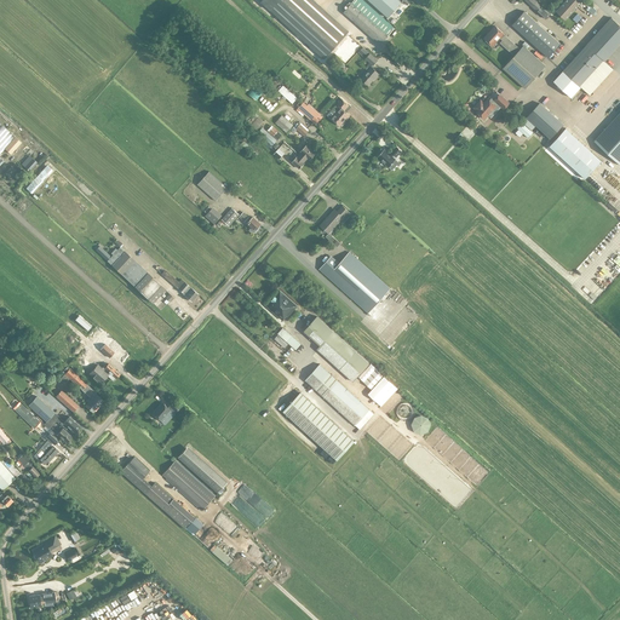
[(323,58),(349,32),(313,0),(262,0),(260,1),(323,58)]
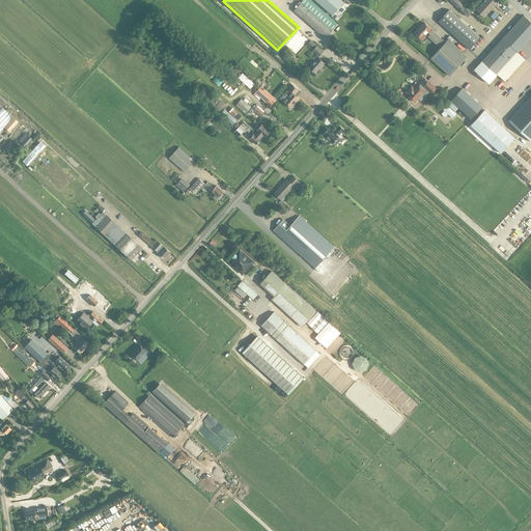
[(338,25),(310,0),(303,0),(295,10),(326,38),(333,31),(338,25)]
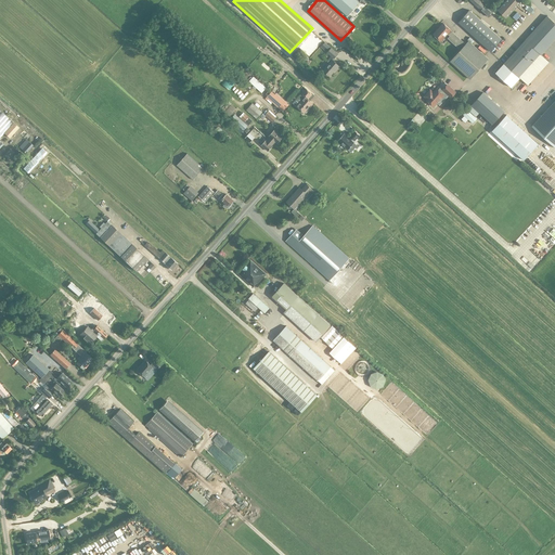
[(328,0),(347,16),(359,2),(356,0),(328,0)]
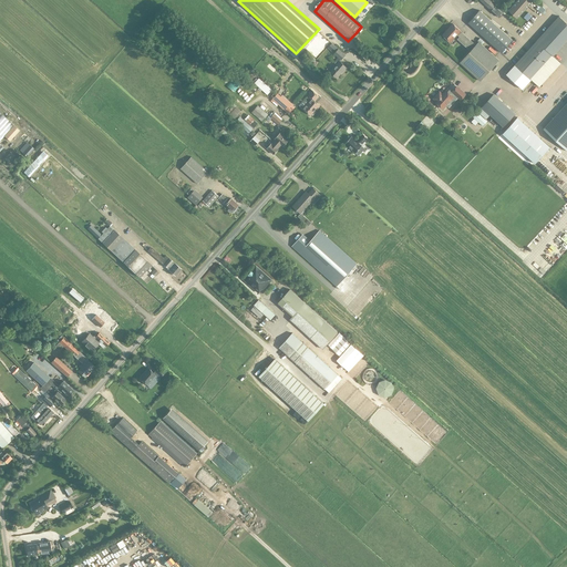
[(488,0),(480,0),(498,18),(504,12),(488,0)]
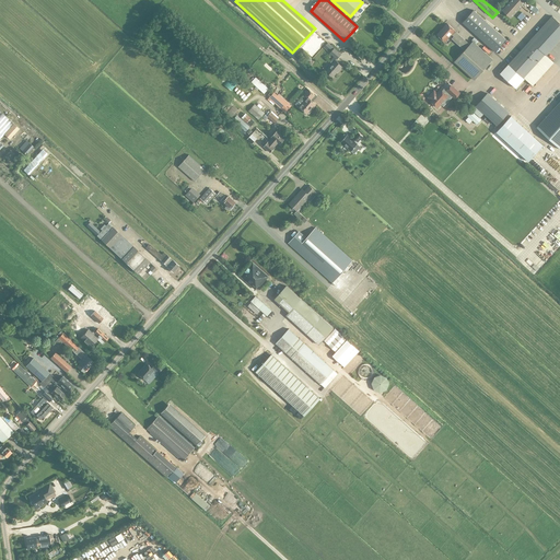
[(511,0),(502,10),(511,18),(525,1),(523,0),(511,0)]
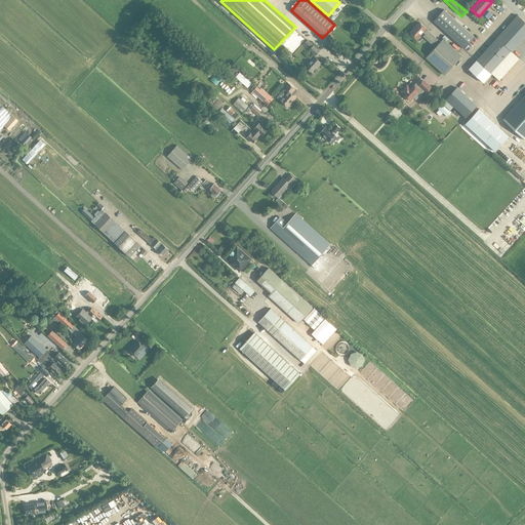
[(361,16),(350,7),(347,11),(351,14),(349,18),(355,24),(361,16)]
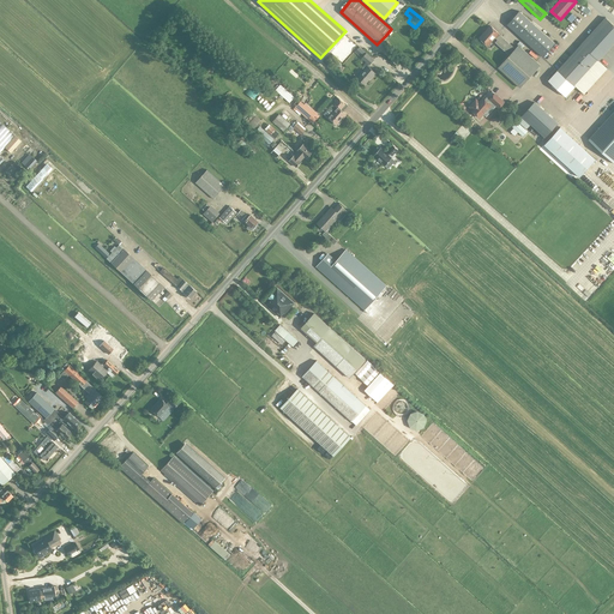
[(543,56),(555,43),(519,11),(507,24),(543,56)]
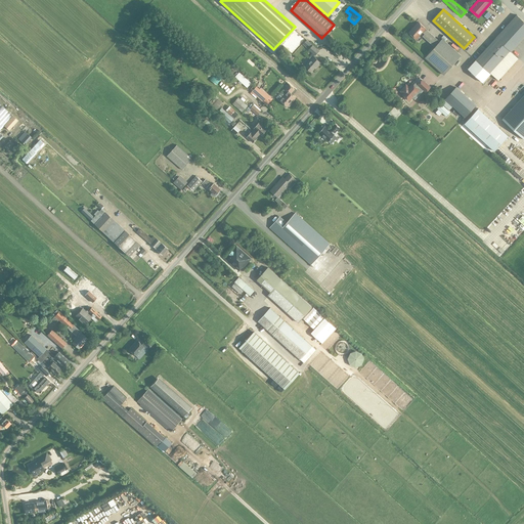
[(523,22),(517,15),(491,43),(476,59),(498,80),(519,58),(512,51),(523,38),(523,22)]
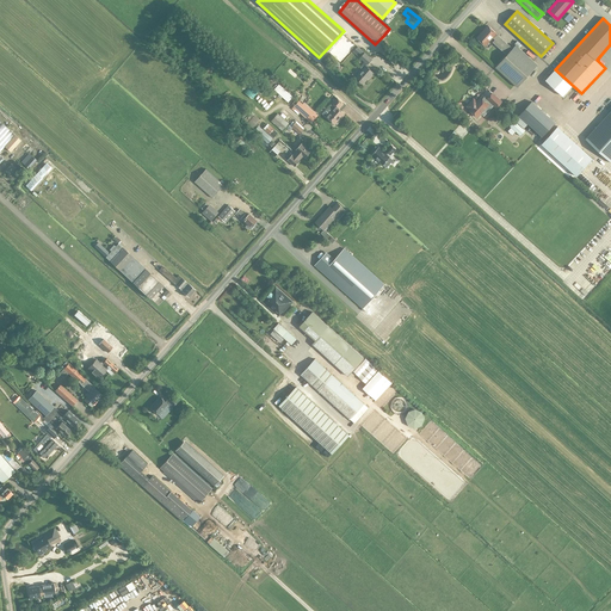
[(497,32),(488,25),(477,38),(485,45),(493,37),(495,39),(493,42),(507,55),(512,48),(495,34),(497,32)]
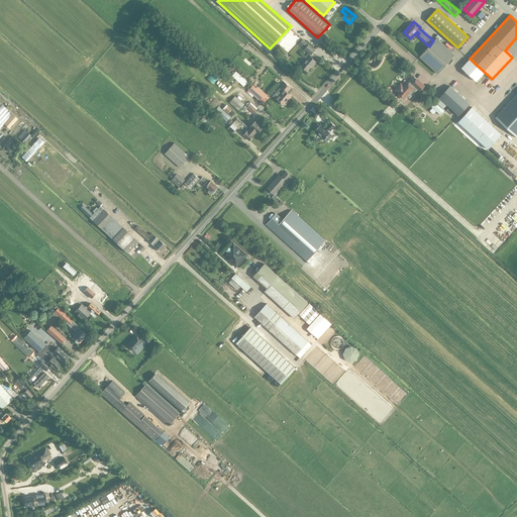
[(433,40),(429,46),(419,57),(438,74),(455,55),(436,37),(433,40)]
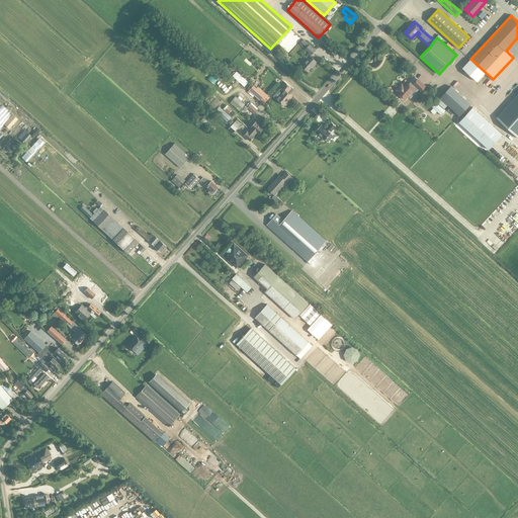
[(317,62),(311,57),(316,51),(306,41),(303,46),(306,49),(309,53),(305,57),(308,60),(303,66),(309,72),(317,62)]
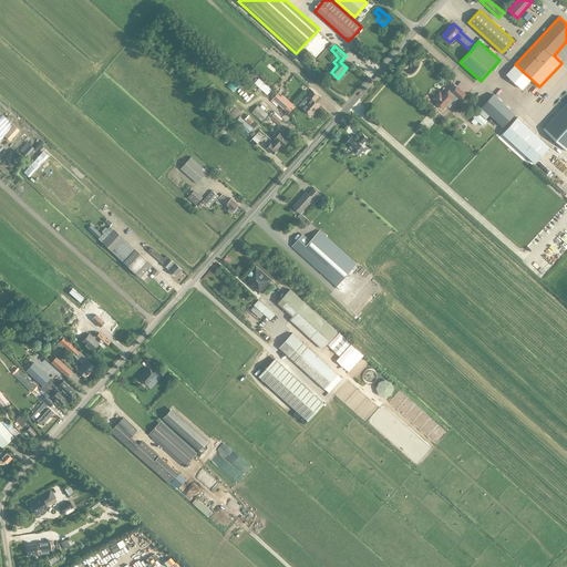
[(515,64),(506,74),(523,90),(532,80),(515,64)]
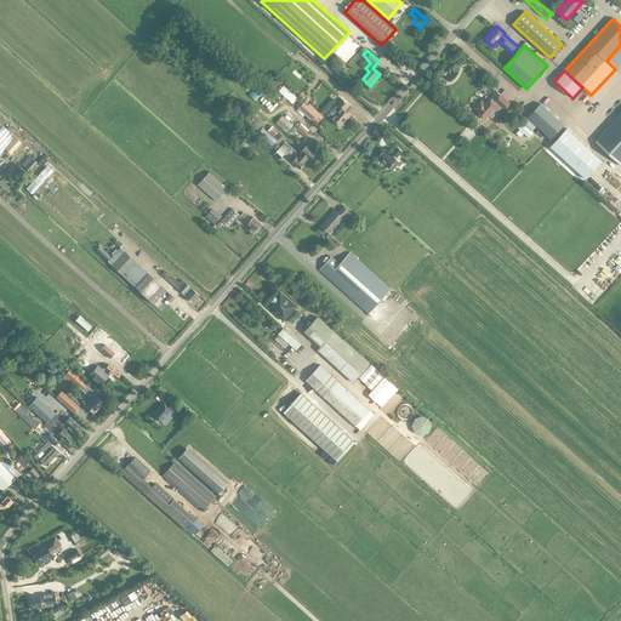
[(294,103),(297,97),(286,87),(281,92),(294,103)]
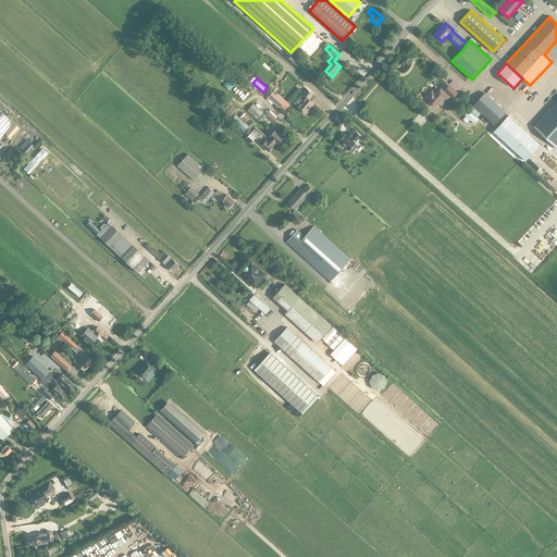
[(445,91),(443,93),(437,88),(434,91),(432,89),(424,97),(428,99),(426,100),(435,108),(446,96),(445,95),(447,94),(453,98),(458,93),(449,84),(443,90),(445,91)]
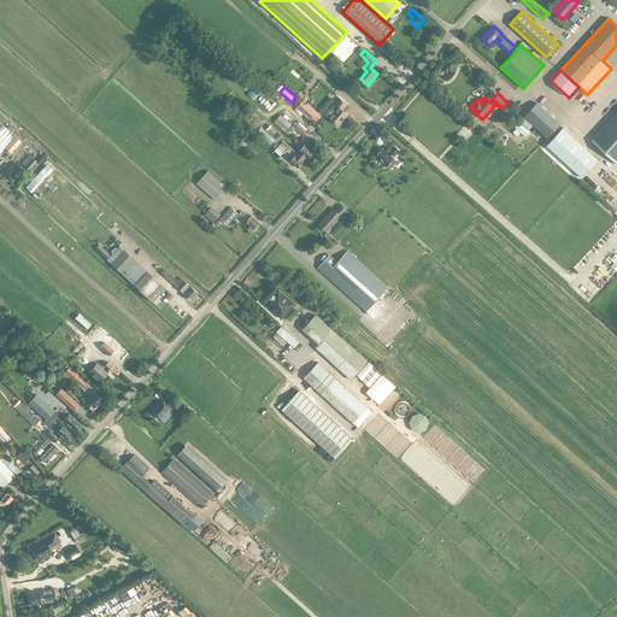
[(339,107),(330,117),(339,125),(340,124),(340,125),(342,123),(342,122),(348,115),(344,110),(347,105),(340,99),(335,104),(339,107)]
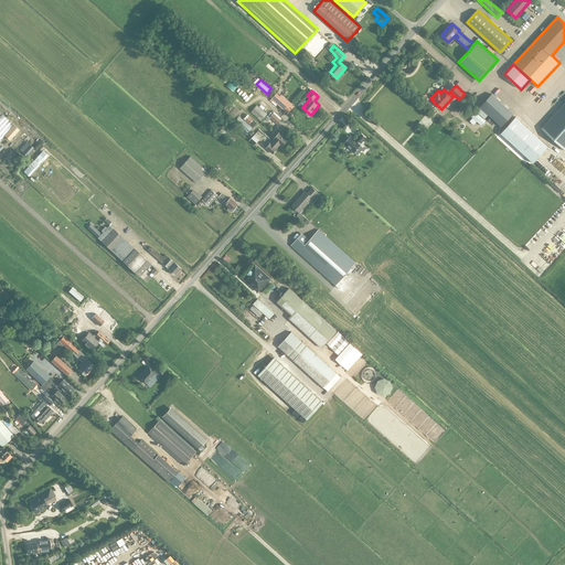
[(288,114),(294,107),(277,93),(272,99),(288,114)]
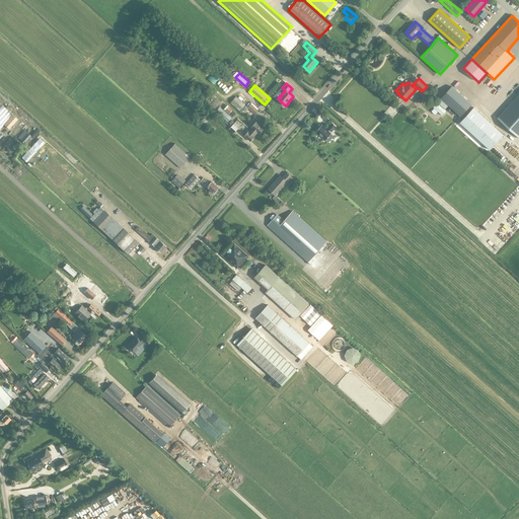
[(460,117),(471,104),(452,86),(441,98),(460,117)]
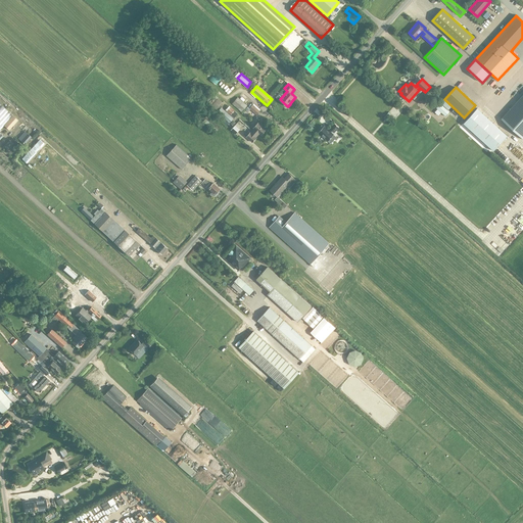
[(522,94),(522,95),(501,119),(522,138),(522,94)]
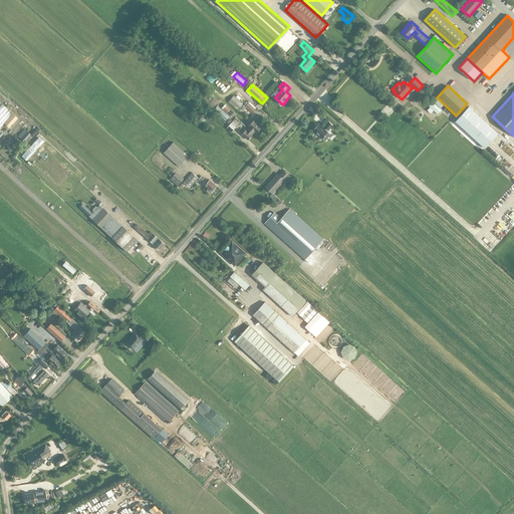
[(212,108),(226,120),(234,111),(227,104),(225,105),(224,104),(222,106),(224,107),(222,109),(218,105),(217,103),(219,100),(215,95),(214,96),(213,95),(214,95),(212,93),(204,102),(211,109),(212,108)]
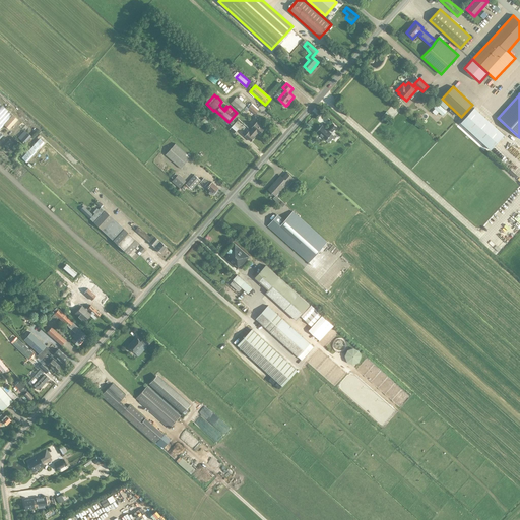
[(246,106),(237,98),(231,103),(241,112),(246,106)]
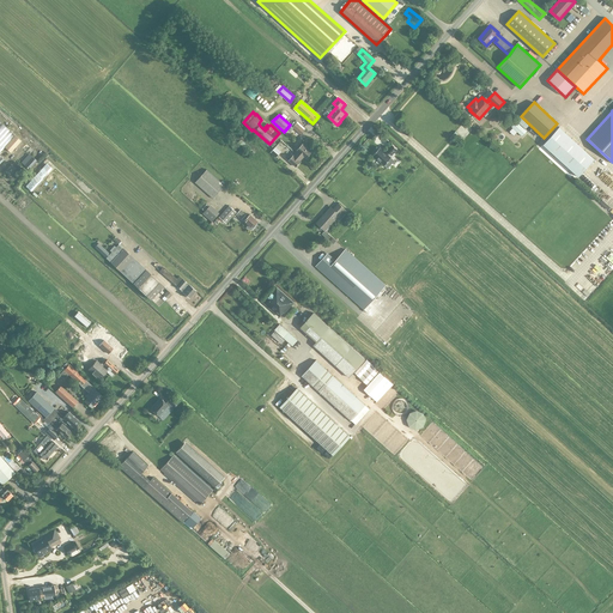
[(0,155),(0,151),(5,146),(11,152),(20,141),(14,135),(16,135),(0,121),(0,163),(4,159),(0,155)]
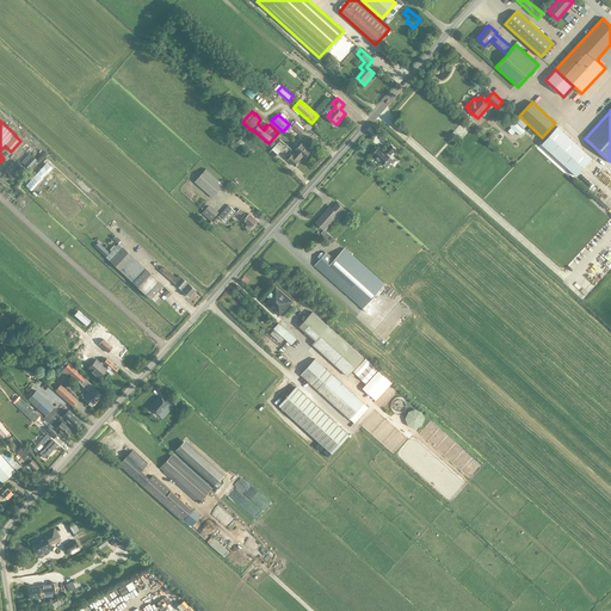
[(304,130),(296,122),(291,127),(301,135),(304,130)]
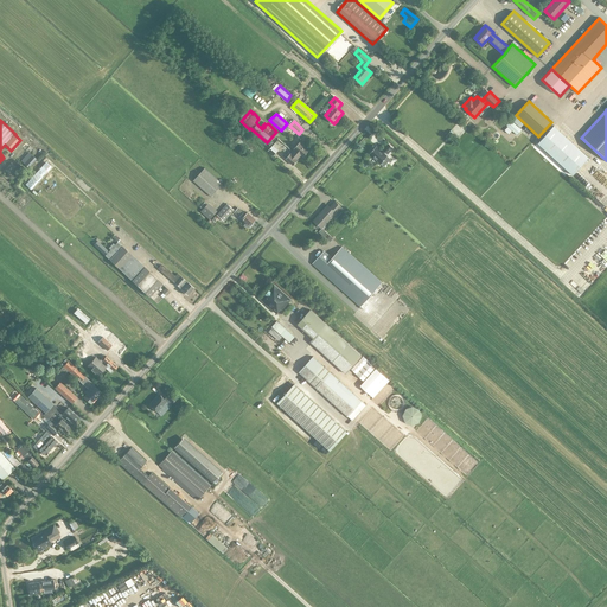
[(518,131),(509,122),(506,126),(516,134),(518,131)]
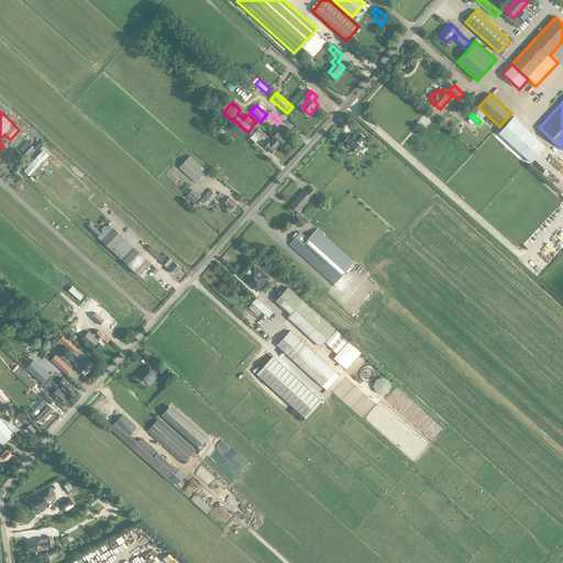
[(514,117),(498,133),(531,163),(547,146),(514,117)]
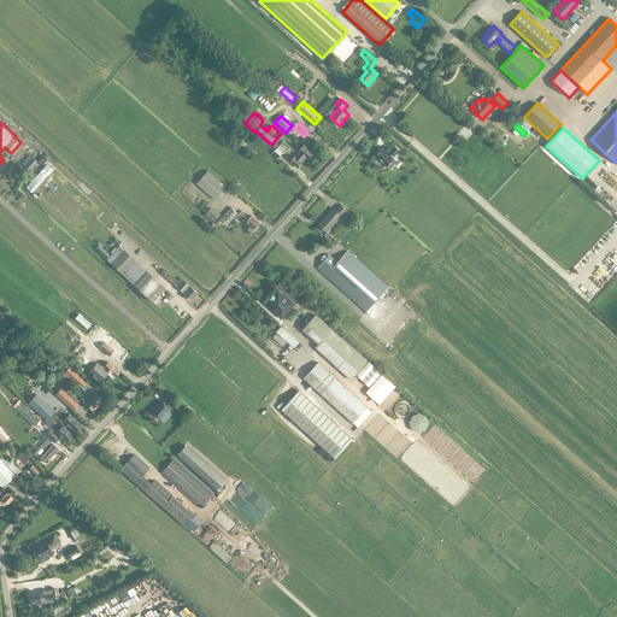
[(240,144),(254,157),(258,153),(242,140),(240,144)]
